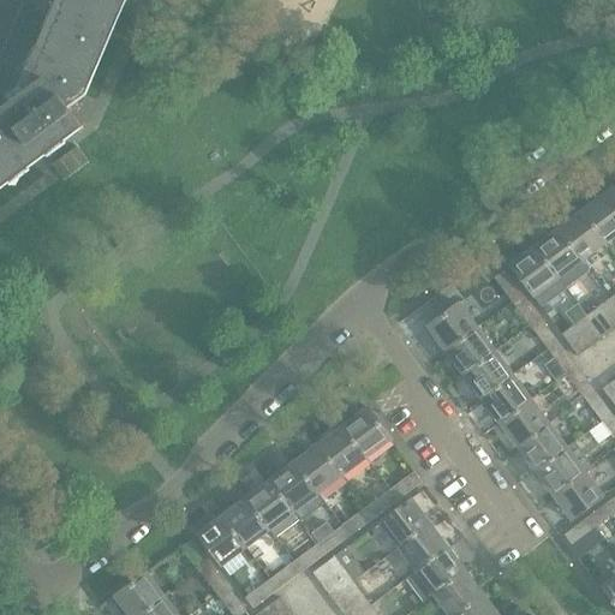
[(84,95),(124,0),(60,0),(29,75),(42,81),(45,83),(27,96),(30,101),(12,113),(10,109),(0,115),(0,189),(81,130),(65,109),(84,95)]
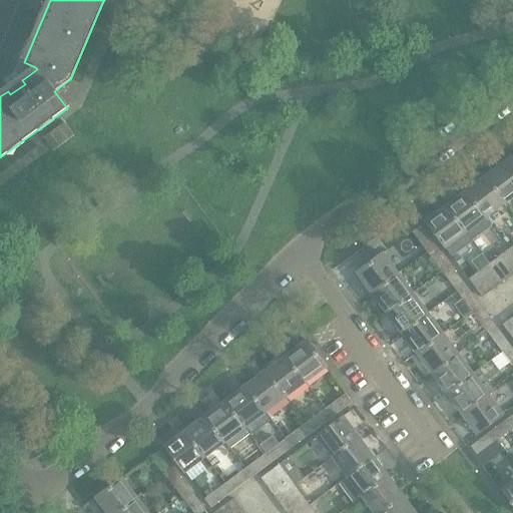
[(512,197),(512,170),(506,161),(486,176),(506,203),(512,197)]
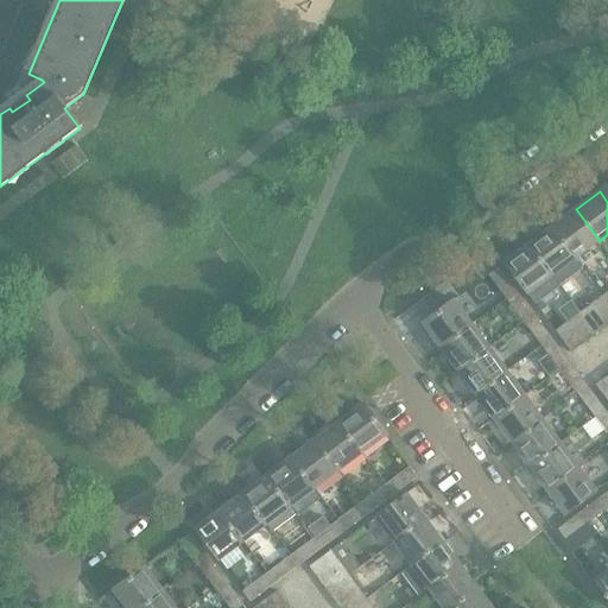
[(600,241),(576,209),(552,227),(576,259),(600,241)]
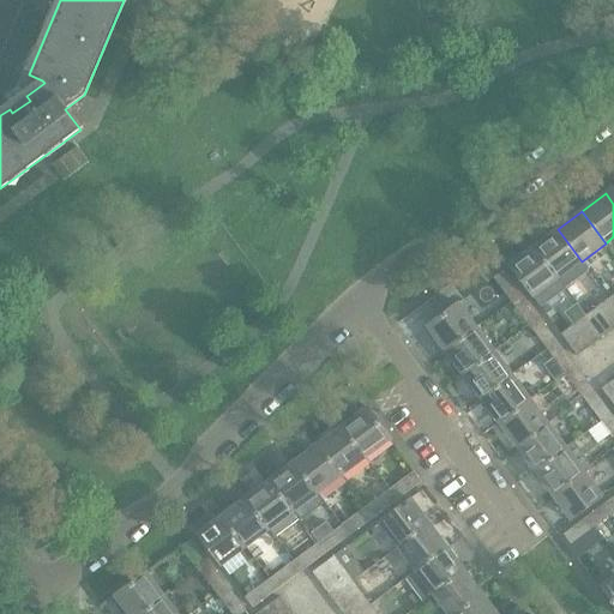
[(582,262),(558,229),(534,247),(558,280),(582,262)]
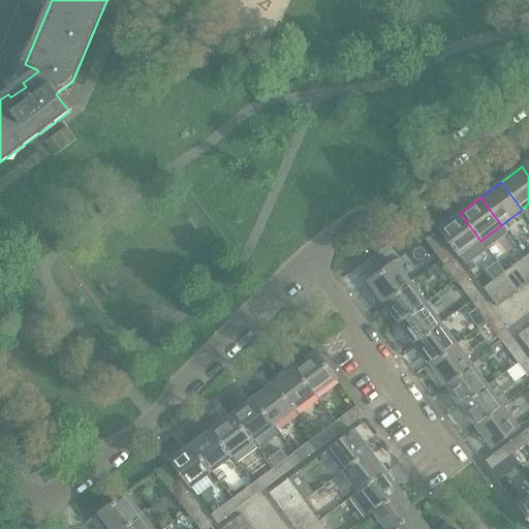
[(480,241),(460,213),(439,228),(460,256),(480,241)]
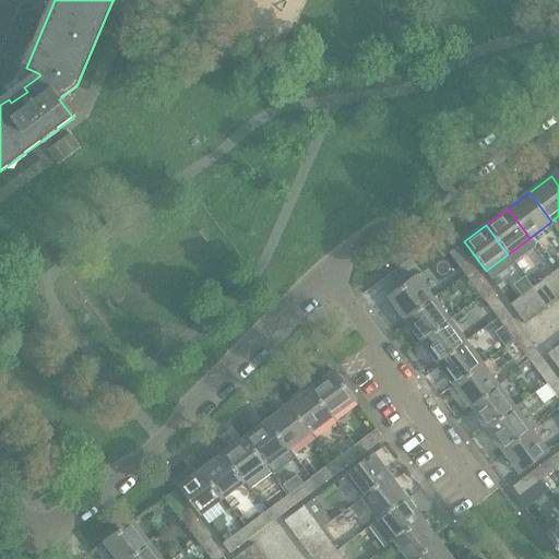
[(470,261),(459,247),(450,253),(460,268),(470,261)]
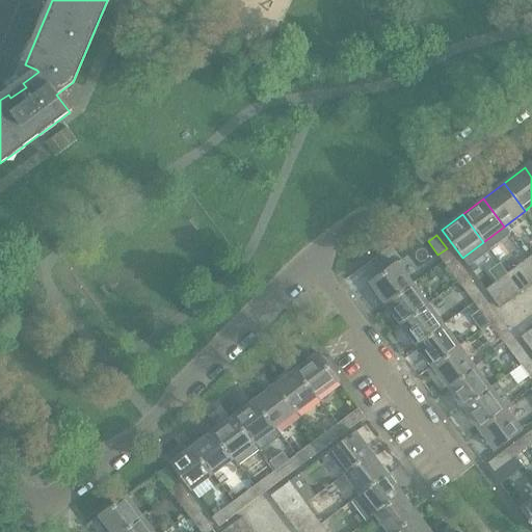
[(531,285),(531,267),(526,260),(516,267),(530,286),(531,285)]
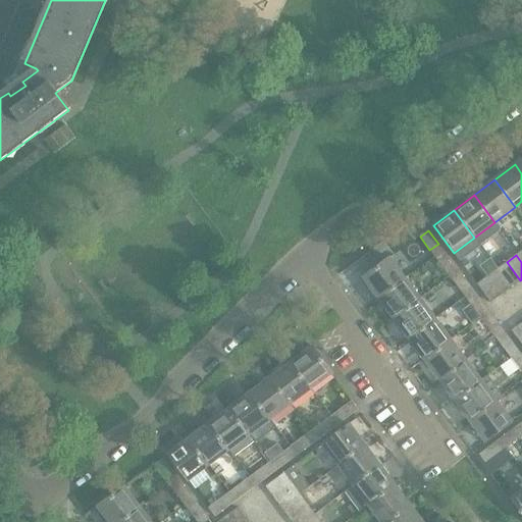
[(377,299),(406,278),(390,257),(362,278),(377,299)]
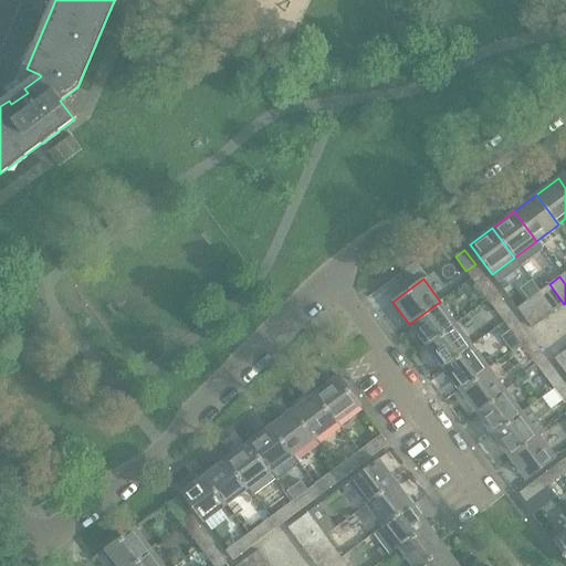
[(498,293),(486,279),(477,286),(486,301),(498,293)]
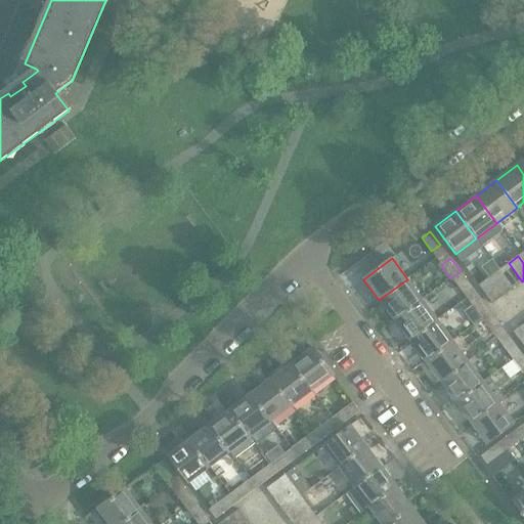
[(522,281),(509,263),(498,270),(513,290),(522,281)]
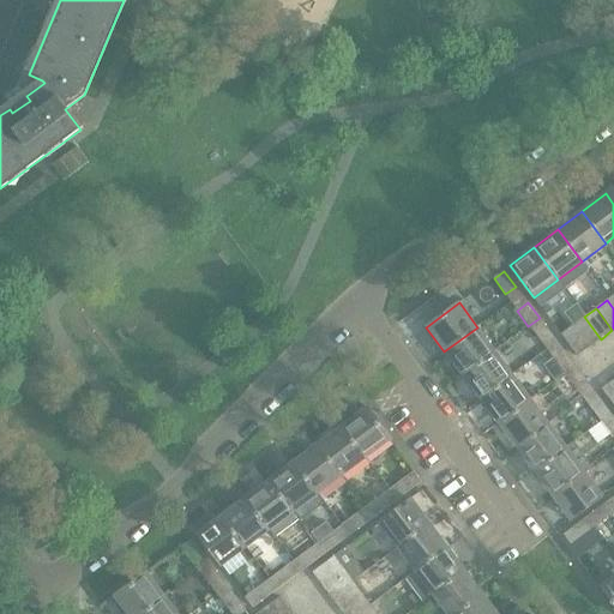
[(601,339),(584,317),(572,325),(589,348),(601,339)]
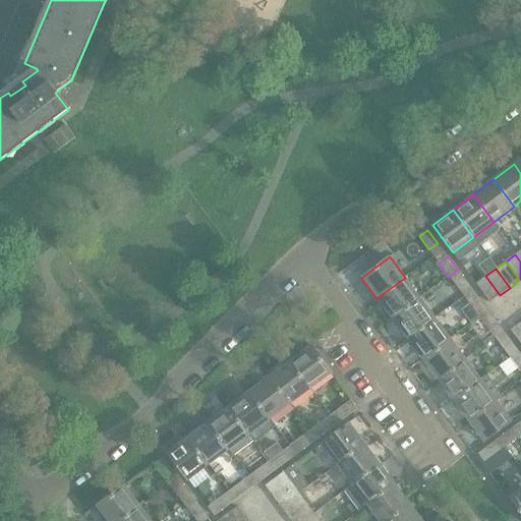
[(467,283),(458,270),(448,277),(458,290),(467,283)]
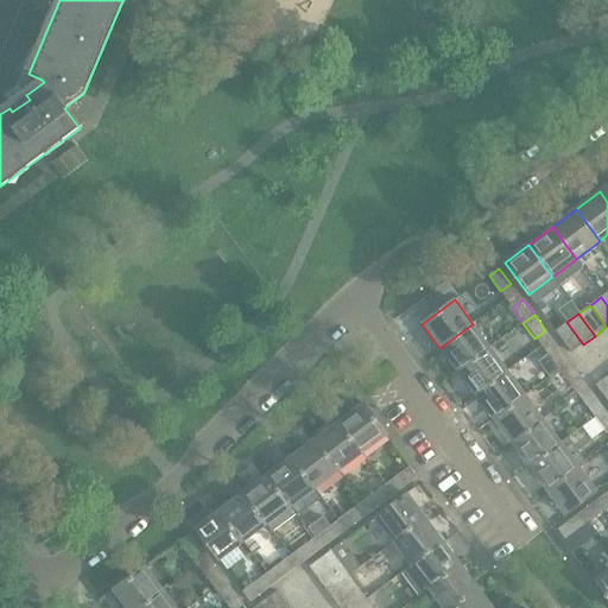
[(583,344),(567,322),(556,330),(572,353),(583,344)]
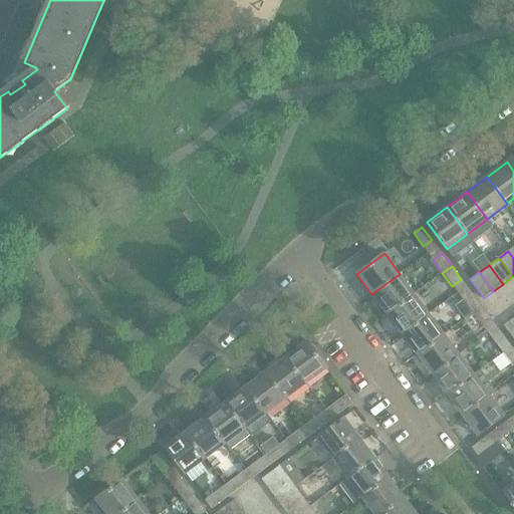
[(371,294),(387,314),(415,293),(400,274),(371,294)]
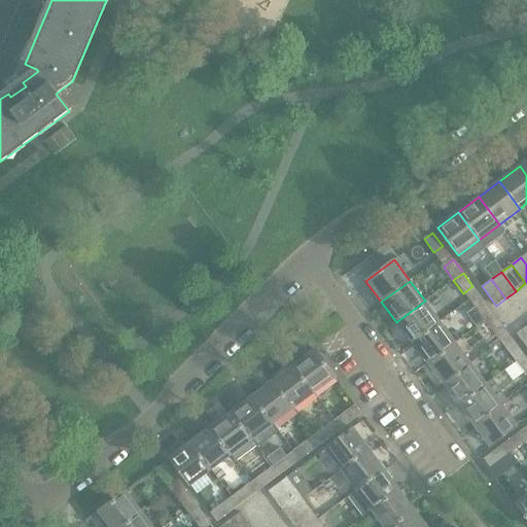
[(425,301),(396,322),(412,343),(441,322),(425,301)]
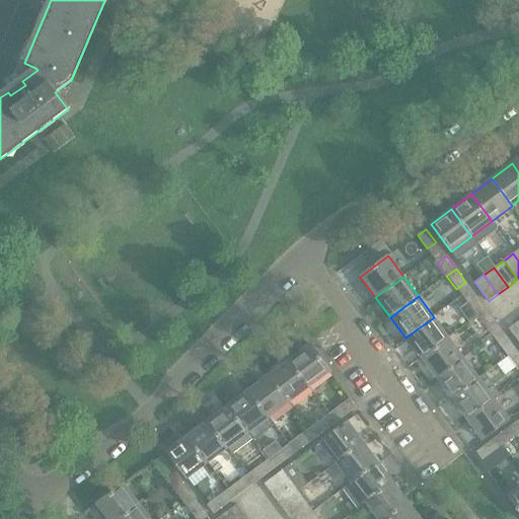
[(487,310),(476,296),(467,303),(477,316),(487,310)]
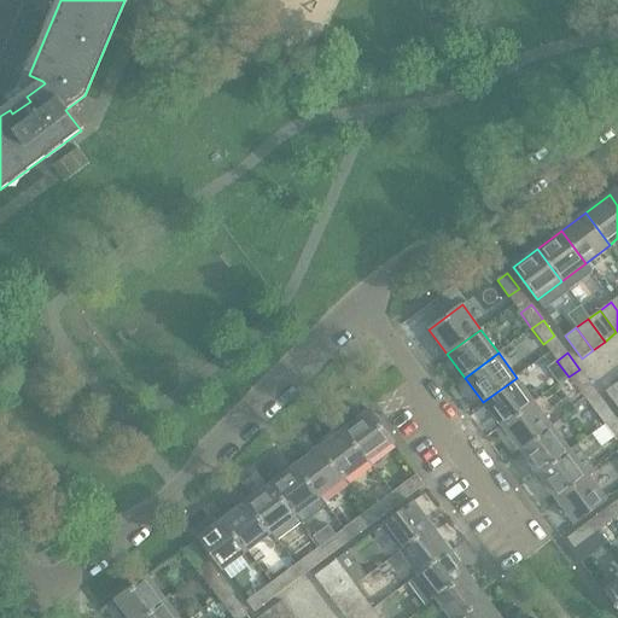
[(592,385),(579,369),(569,377),(581,392),(592,385)]
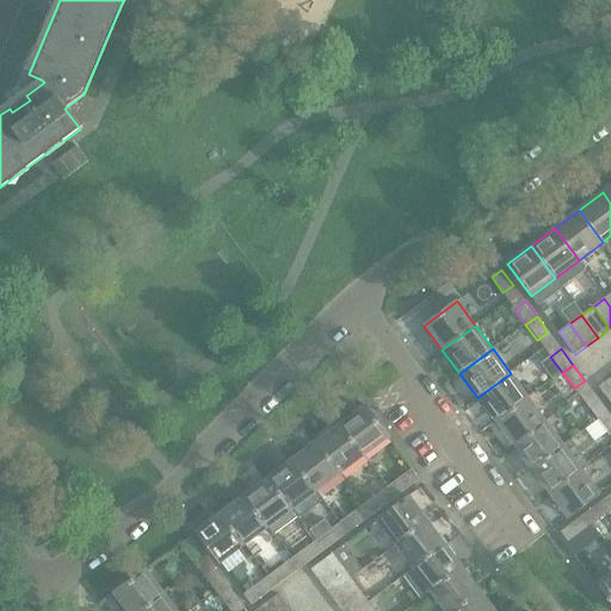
[(529,397),(511,374),(477,397),(497,423),(529,397)]
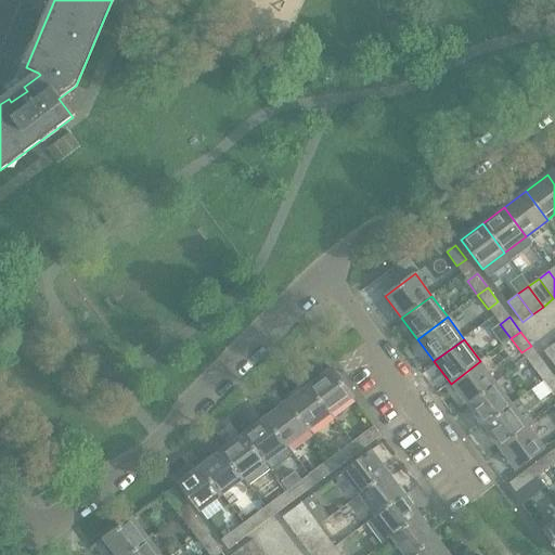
[(554,345),(554,344),(544,351),(554,365),(554,345)]
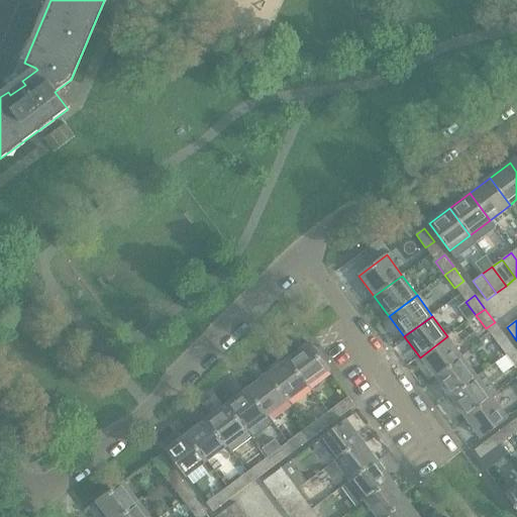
[(447,336),(420,357),(434,378),(462,356),(447,336)]
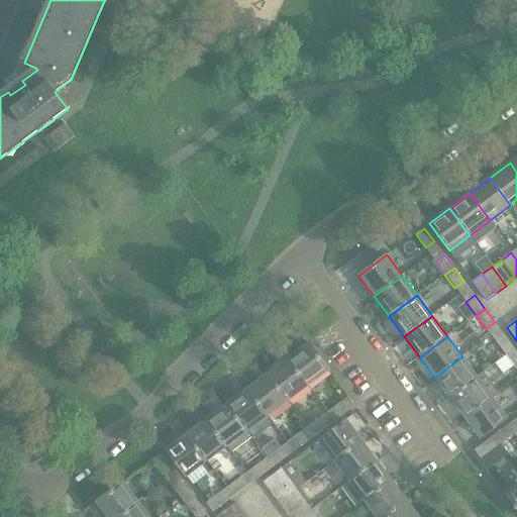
[(515,349),(505,336),(496,342),(506,355),(515,349)]
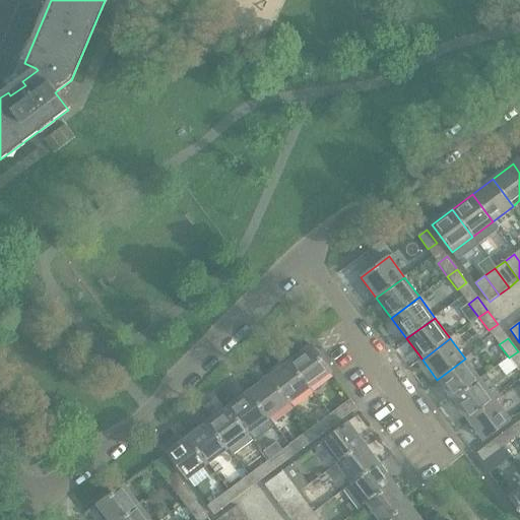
[(331,373),(311,345),(290,361),(311,388),(331,373)]
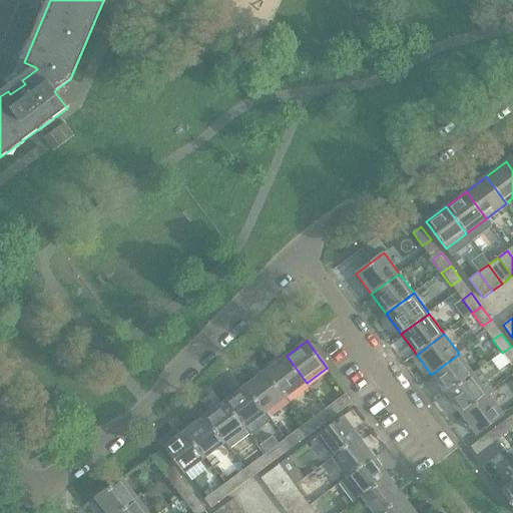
[(512,365),(512,349),(511,347),(502,353),(512,366),(512,365)]
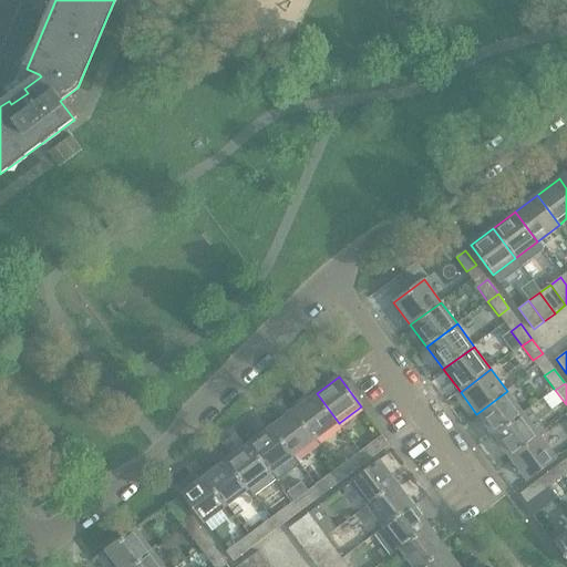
[(476,414),(493,435),(523,413),(507,391),(476,414)]
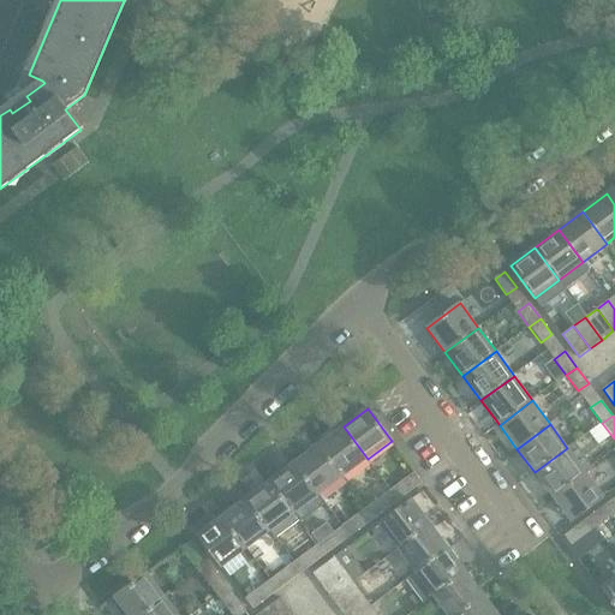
[(368,459),(344,427),(320,445),(344,477),(368,459)]
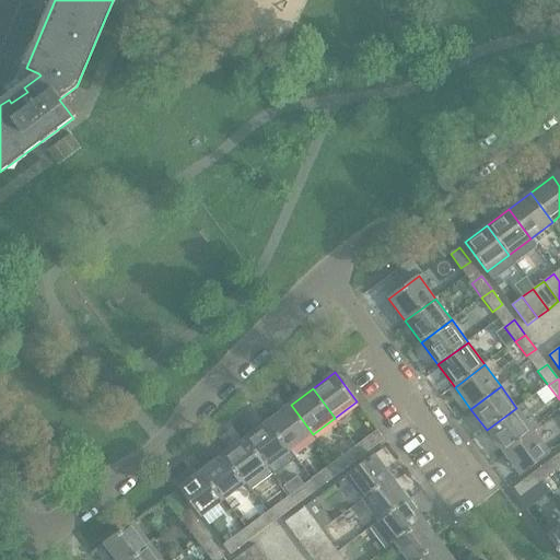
[(492,439),(503,453),(534,430),(540,426),(524,403),(516,408),(487,430),(485,431),(491,440),(492,439)]
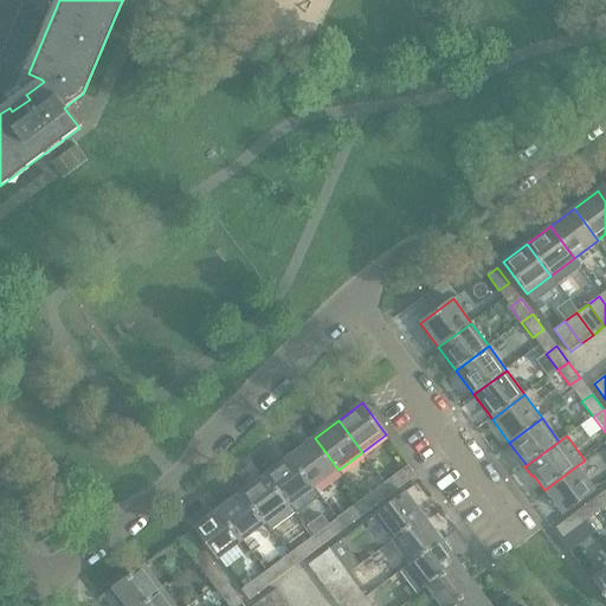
[(339,470),(315,438),(291,456),(314,488),(339,470)]
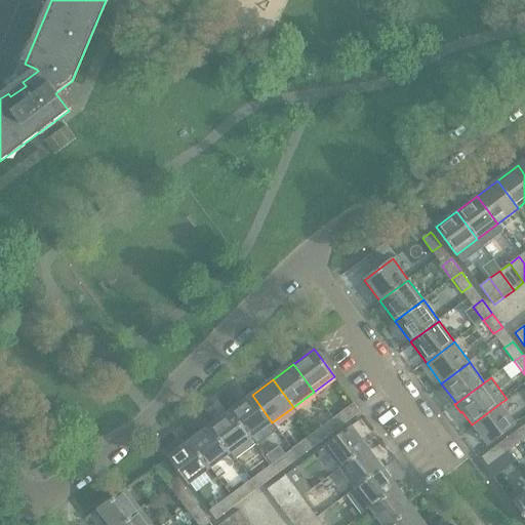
[(272,422),(252,395),(231,410),(251,438),(272,422)]
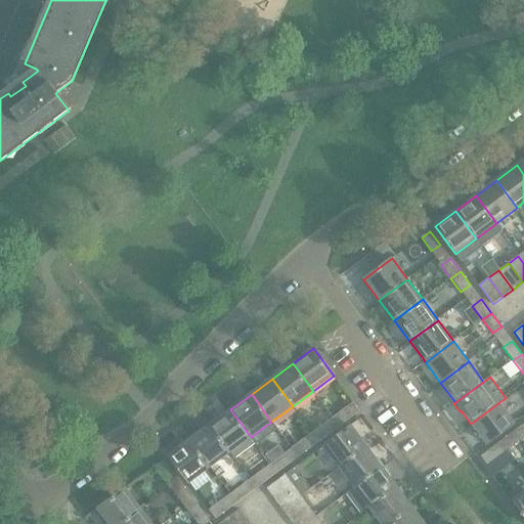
[(499,402),(471,424),(486,444),(515,424),(499,402)]
